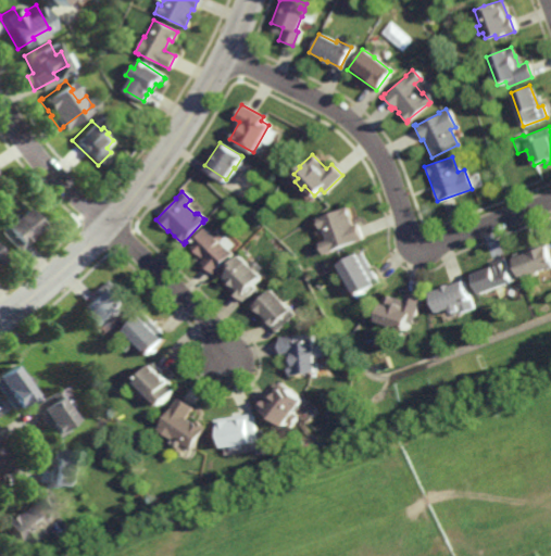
[(353,226),(358,224),(363,238),(324,254),(320,243),(326,241),(322,229),(321,230),(315,219),(346,207),(353,226)]
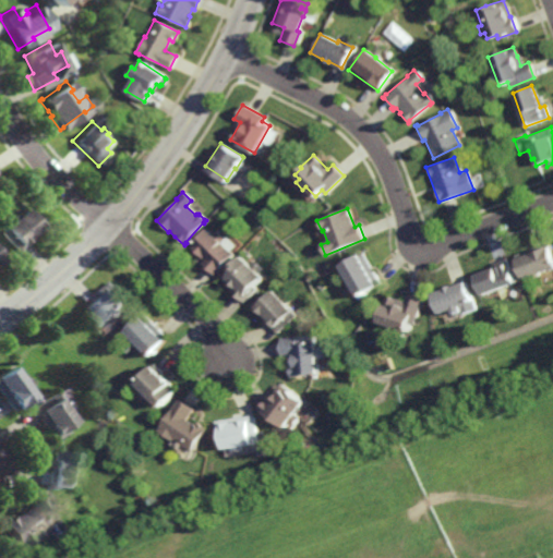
[(32,217),(34,215),(44,227),(14,252),(0,235),(0,229),(23,209),(24,209),(32,217)]
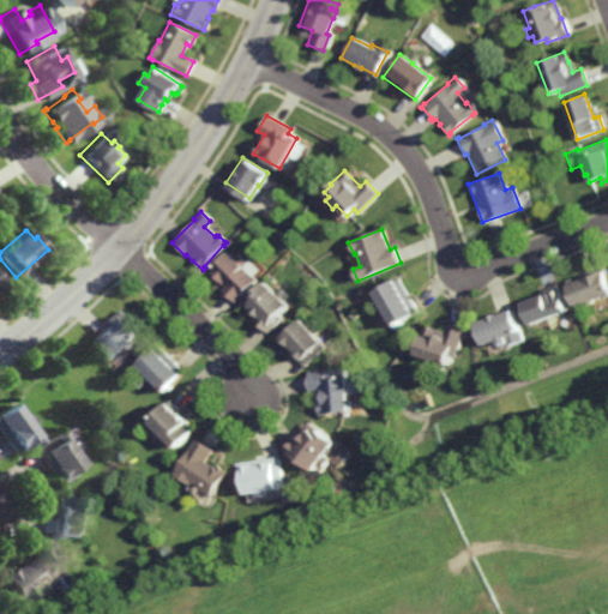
[(233,257),(236,253),(247,263),(242,266),(257,280),(235,302),(222,289),(224,286),(223,283),(221,284),(216,280),(217,280),(209,271),(227,251),(233,257)]
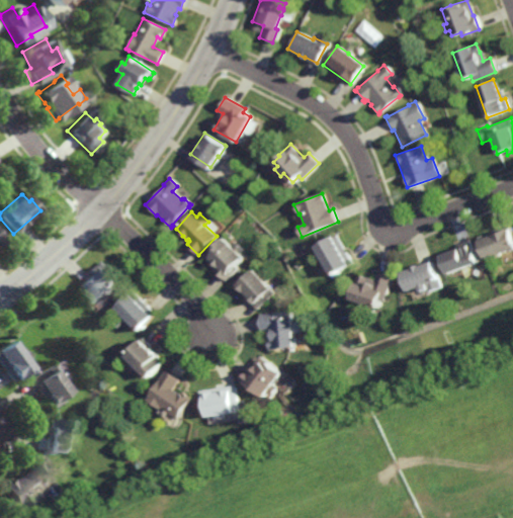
[(512,249),(486,260),(478,238),(509,226),(512,235),(512,249)]
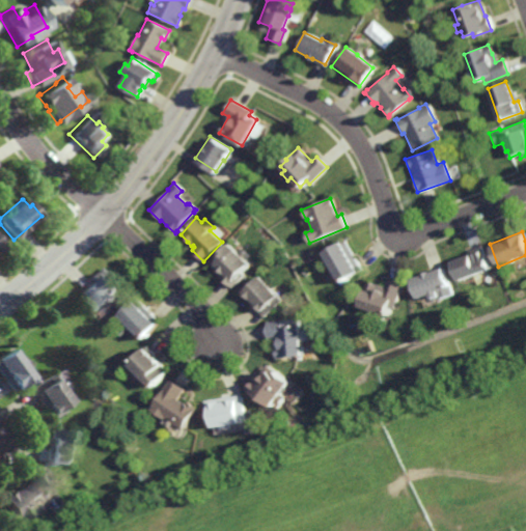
[(342,283),(325,252),(345,240),(363,271),(342,283)]
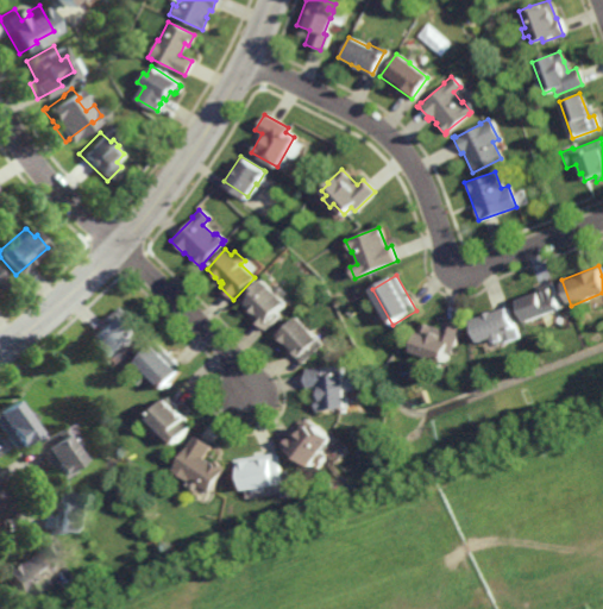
[(287,302),(276,313),(280,315),(267,330),(252,316),(253,315),(239,302),(246,295),(247,295),(262,280),(287,302)]
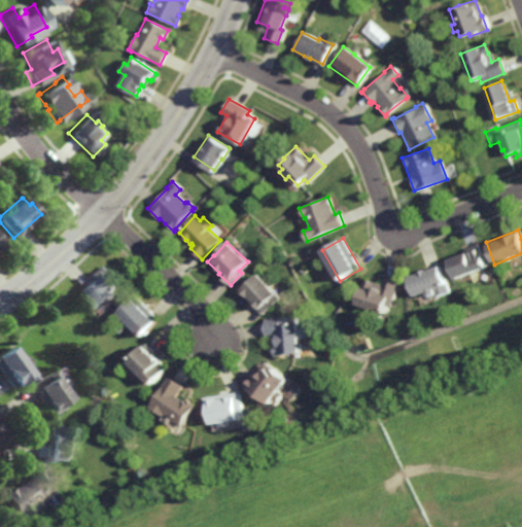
[(454,279),(448,260),(465,253),(464,250),(478,245),(486,268),(454,279)]
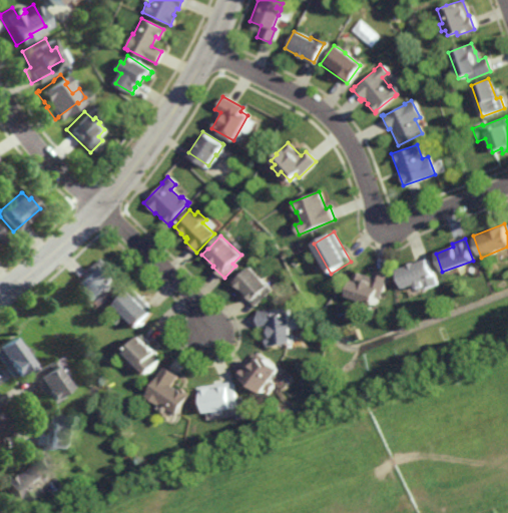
[(112,281),(107,286),(108,287),(102,292),(101,291),(94,298),(93,297),(90,300),(74,283),(99,259),(109,269),(106,273),(113,280),(112,281)]
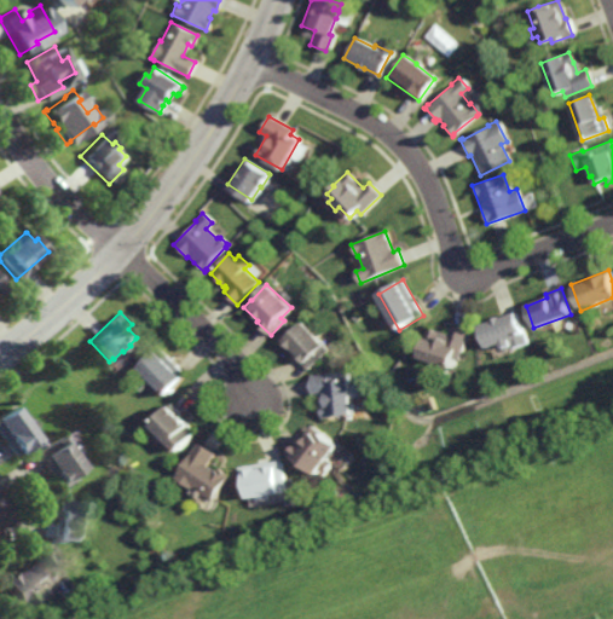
[(527,343),(510,350),(509,348),(505,350),(502,350),(501,345),(499,343),(486,348),(478,327),(492,322),(491,319),(499,316),(501,318),(515,312),(527,343)]
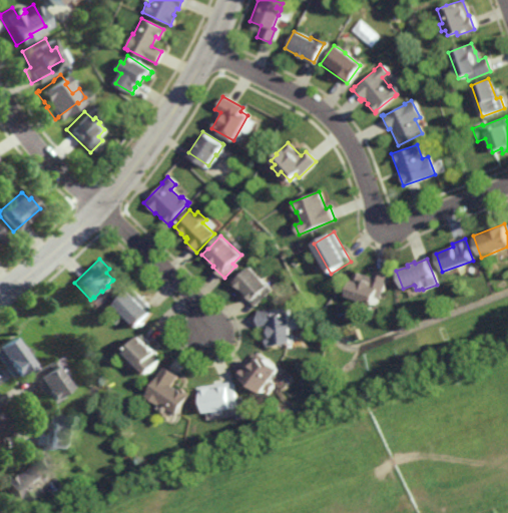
[(263,279),(270,287),(269,287),(272,290),(255,307),(229,281),(240,271),(243,275),(251,267),(256,273),(258,271),(264,278),(263,279)]
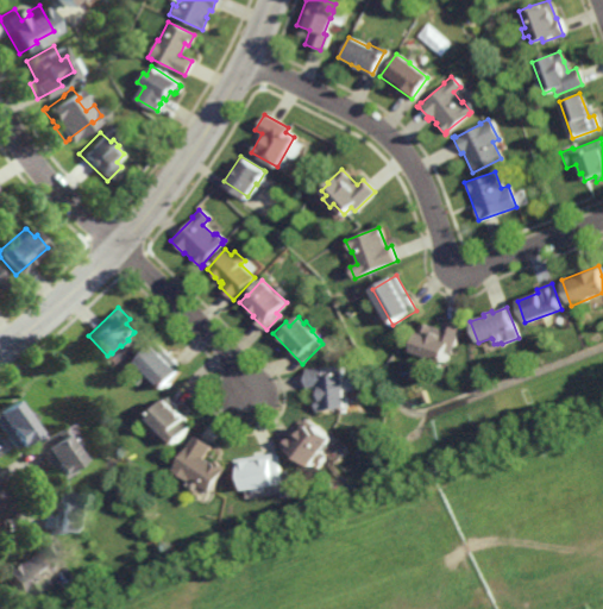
[(452,353),(450,352),(446,363),(412,352),(421,324),(432,327),(433,326),(441,328),(444,321),(460,327),(452,353)]
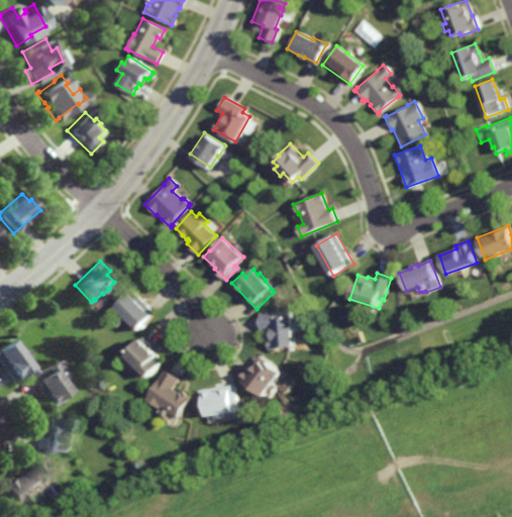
[(139,330),(126,318),(117,326),(111,320),(120,313),(114,308),(130,290),(155,312),(139,330)]
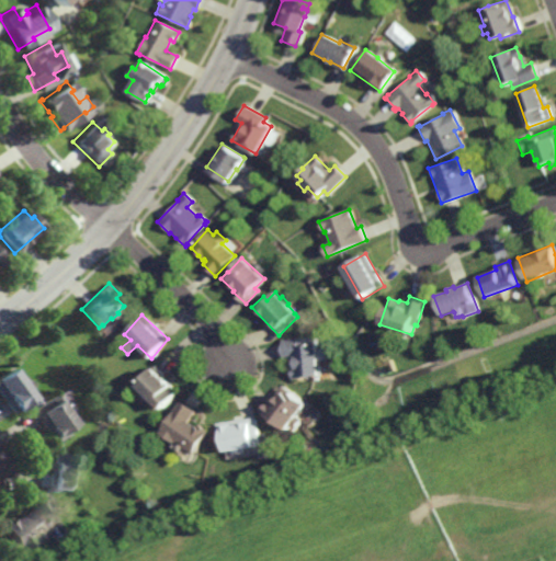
[(321,376),(293,379),(292,369),(291,369),(290,359),(284,359),(282,341),(317,336),(321,376)]
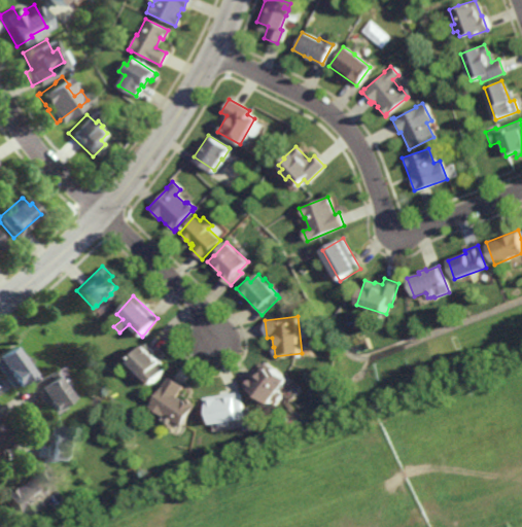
[(154,353),(152,355),(160,362),(161,362),(168,369),(151,385),(127,362),(143,346),(145,344),(154,353)]
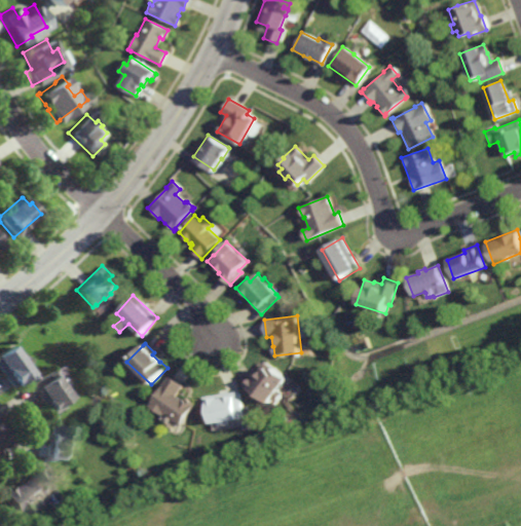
[(27,375),(9,386),(9,385),(5,387),(0,380),(0,350),(7,346),(27,375)]
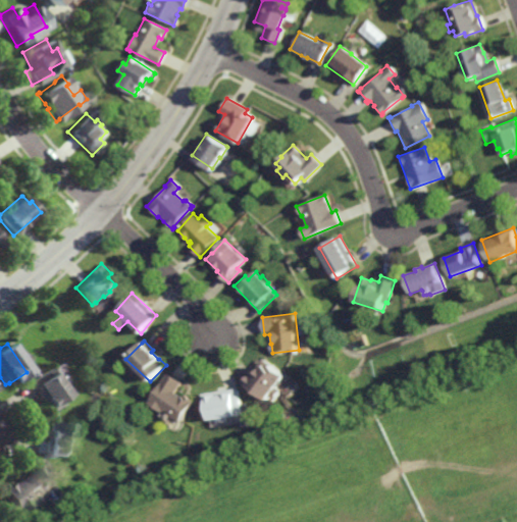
[(287,377),(279,388),(282,390),(276,399),(272,397),(268,402),(260,395),(258,398),(243,385),(253,372),(254,373),(264,360),(287,377)]
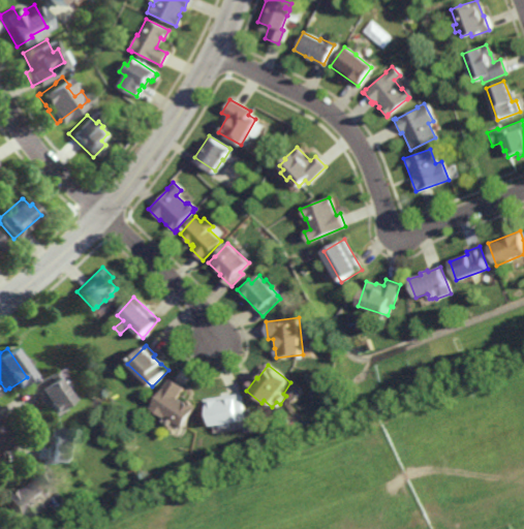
[(48,379),(50,378),(65,401),(64,402),(56,408),(57,409),(43,418),(24,387),(44,374),(48,379)]
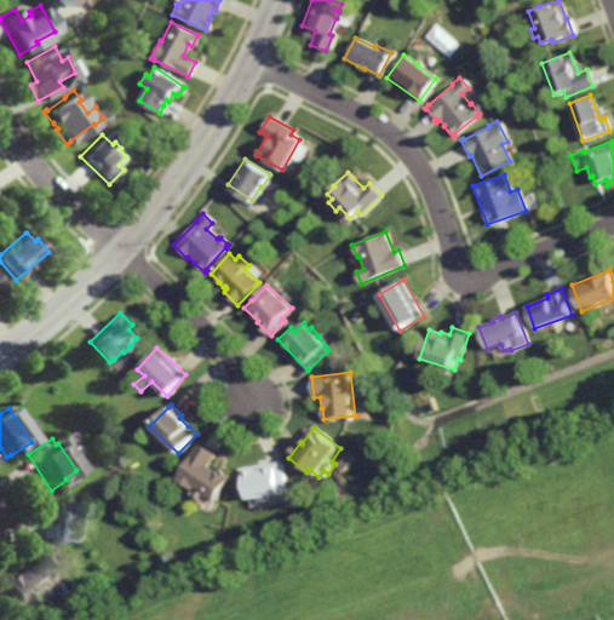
[(217,472),(219,469),(230,477),(213,501),(194,488),(193,491),(174,478),(198,443),(214,455),(207,466),(217,472)]
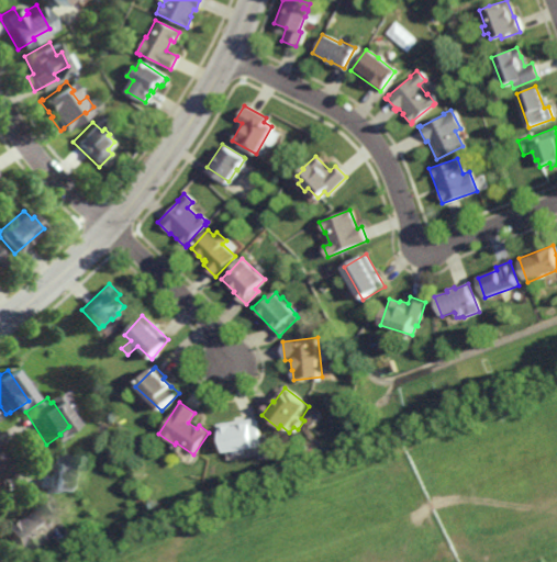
[(260,447),(256,448),(256,449),(244,451),(245,454),(234,456),(234,453),(225,454),(223,439),(219,440),(216,425),(256,418),(260,447)]
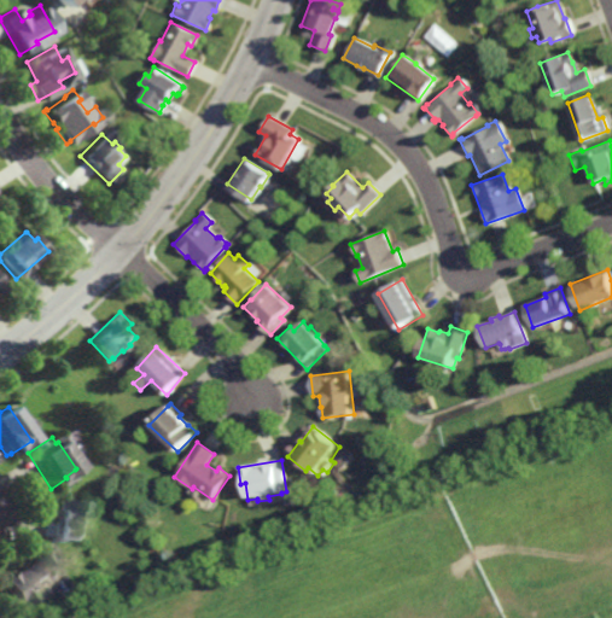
[(74,542),(47,540),(47,538),(44,538),(45,509),(50,509),(50,501),(76,503),(74,542)]
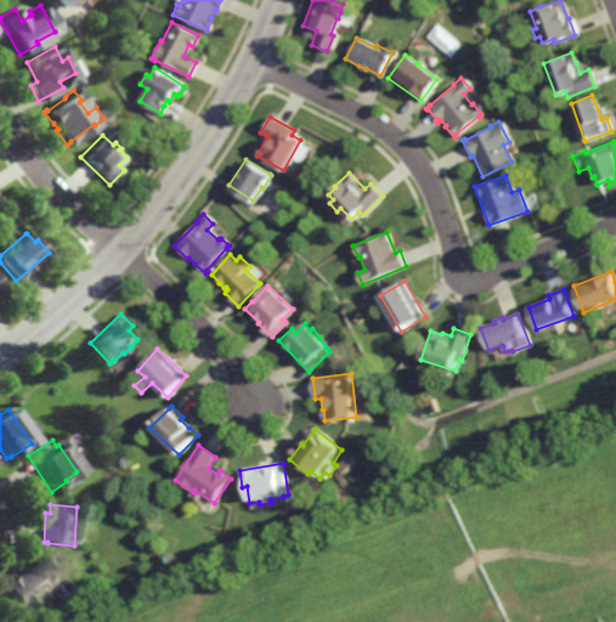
[(55,578),(33,593),(34,597),(29,599),(32,603),(13,614),(0,593),(0,580),(5,576),(6,578),(26,566),(23,563),(38,553),(55,578)]
